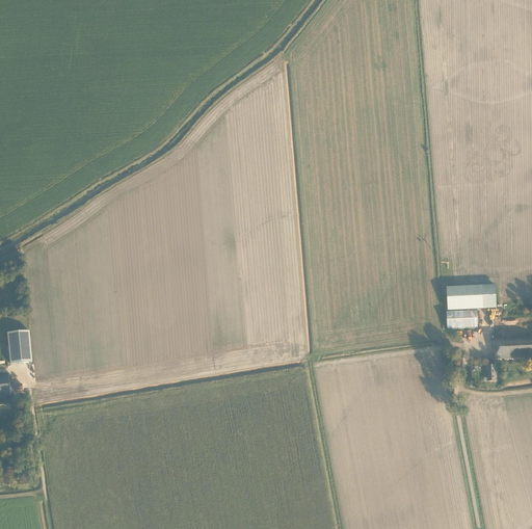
[(448,307),(469,306),(469,309),(447,310),(447,326),(477,325),(476,306),(497,305),(496,284),(447,286),(448,307)]
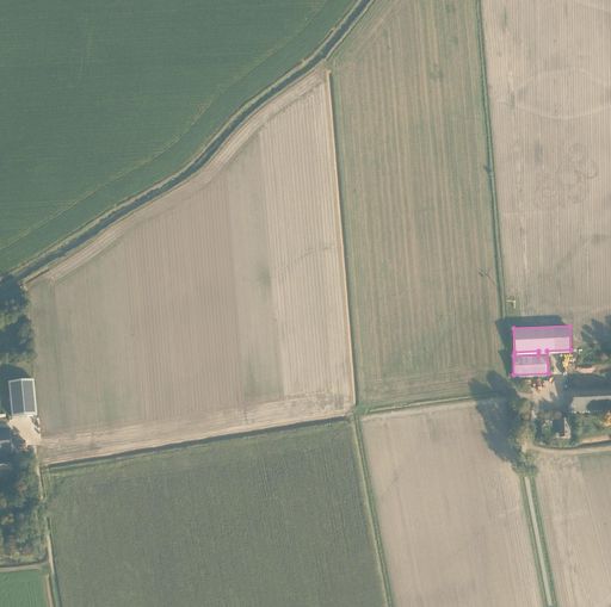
[(610,414),(610,366),(580,369),(582,416),(610,414)]
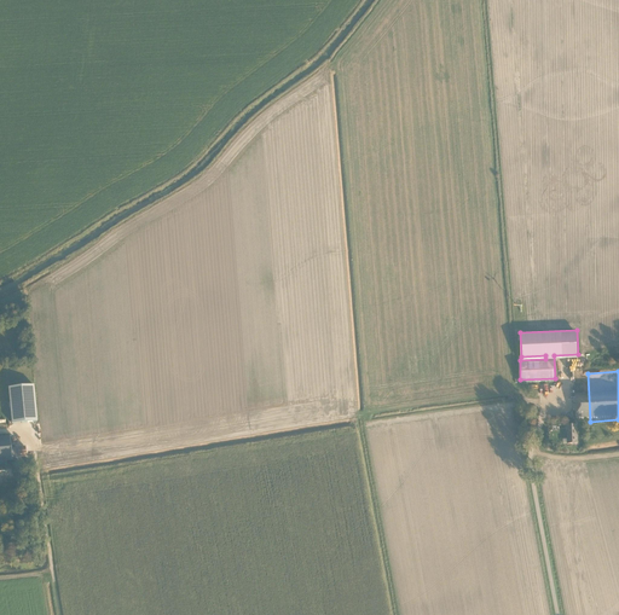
[(11,421),(38,418),(34,382),(9,384),(11,421)]
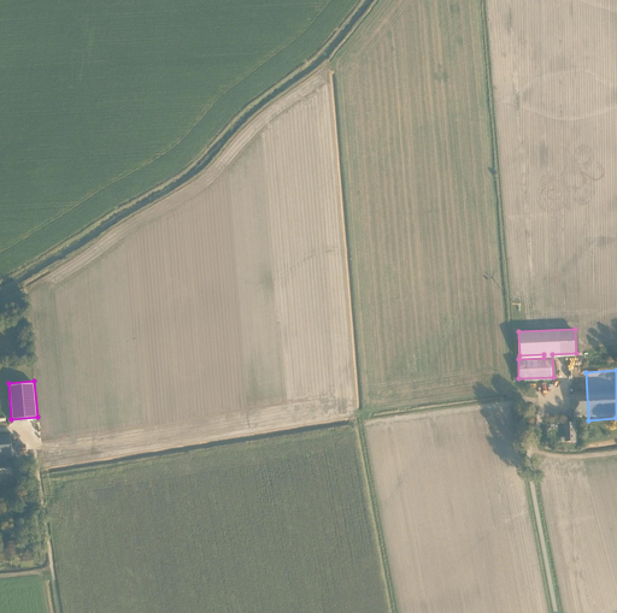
[(565,440),(575,438),(575,420),(564,420),(565,440)]
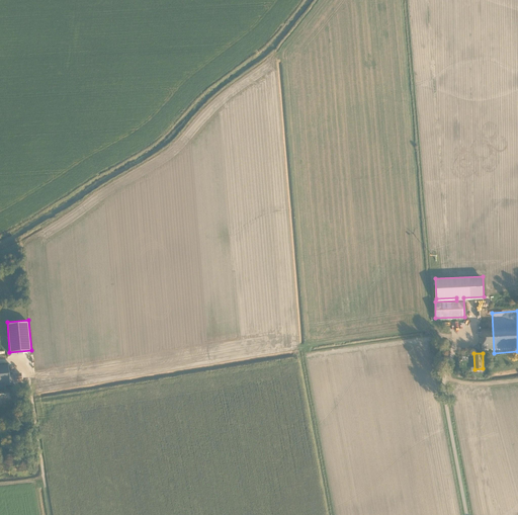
[(0,401),(14,400),(12,383),(5,384),(5,383),(9,382),(8,362),(0,363),(0,401)]
